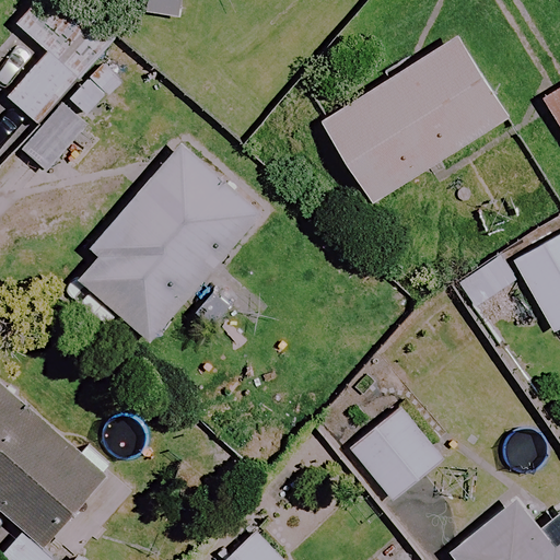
[(112,37),(69,0),(38,0),(15,25),(48,54),(8,98),(36,124),(112,37)]
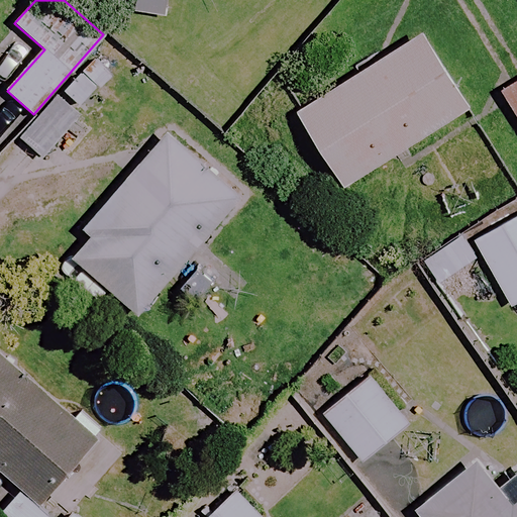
[(161,0),(132,0),(131,12),(160,15),(161,0)]
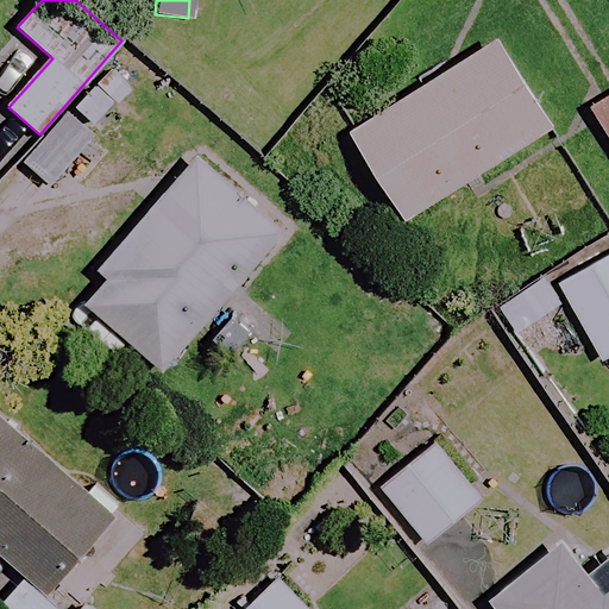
[(550,129),(494,39),(347,132),(403,221),(550,129)]
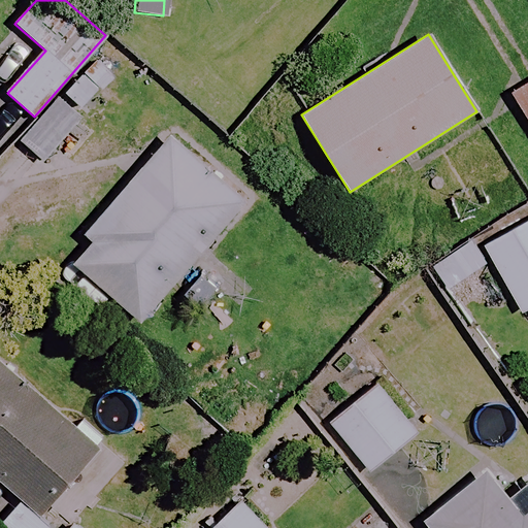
[(527,86),(512,97),(527,124),(527,86)]
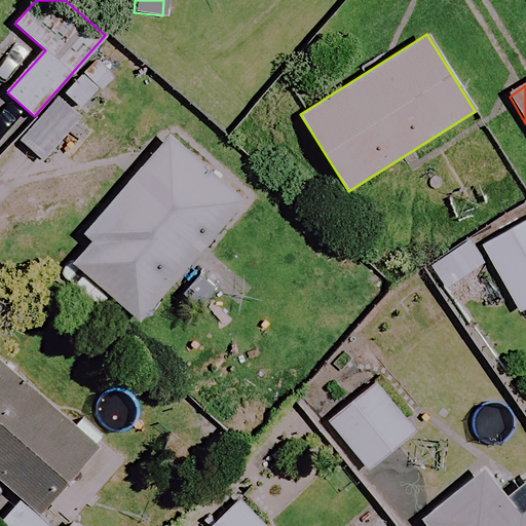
[(242,198),(170,139),(103,220),(114,229),(80,270),(141,321),(242,198)]
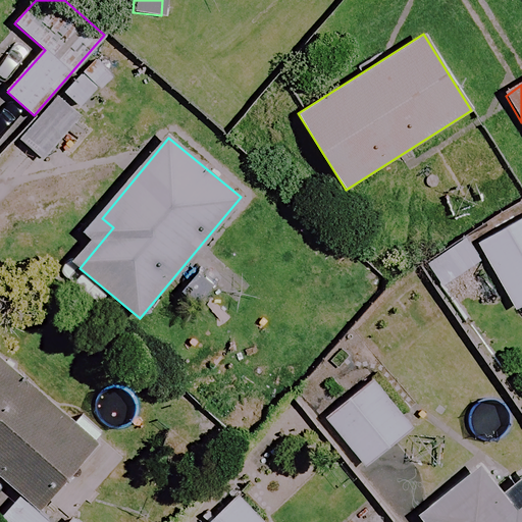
[(521,217),(476,245),(515,311),(521,306),(521,217)]
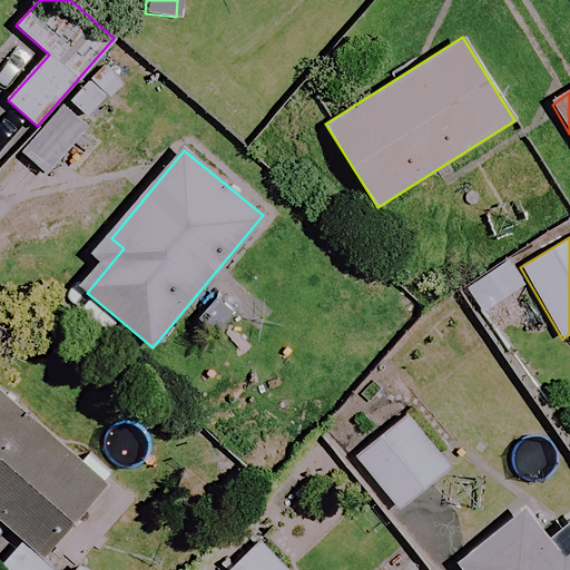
[(521,287),(503,262),(463,292),(481,316),(521,287)]
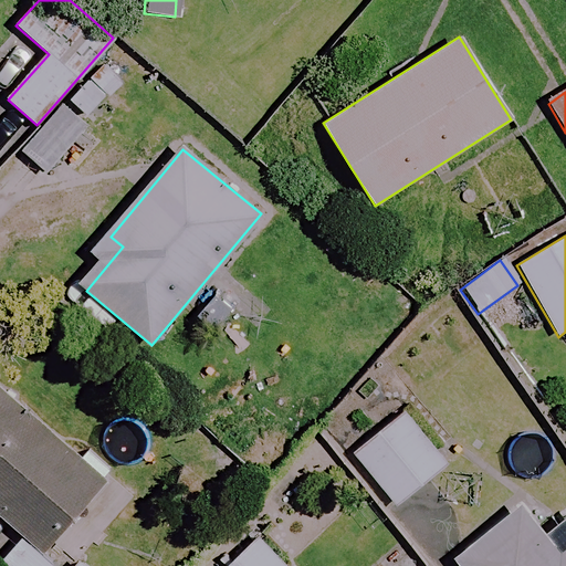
[(82,565),(53,540),(105,483),(0,385),(0,517),(21,537),(0,559),(0,565),(82,565)]
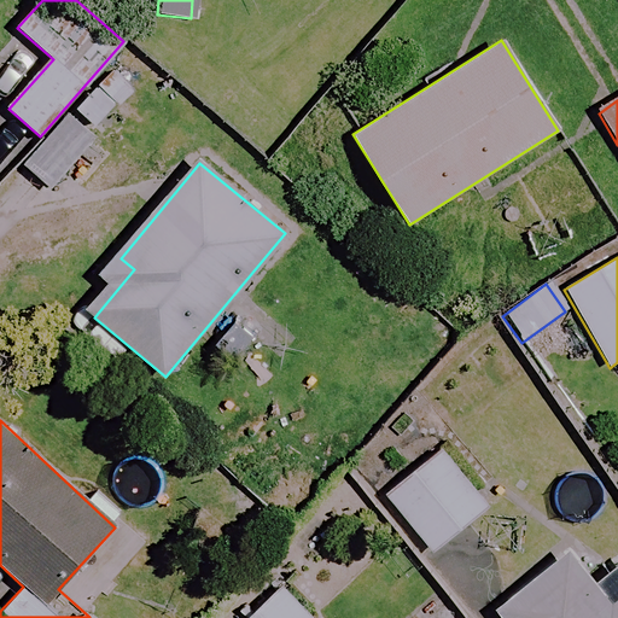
[(487,508),(442,452),(375,503),(420,560),(487,508)]
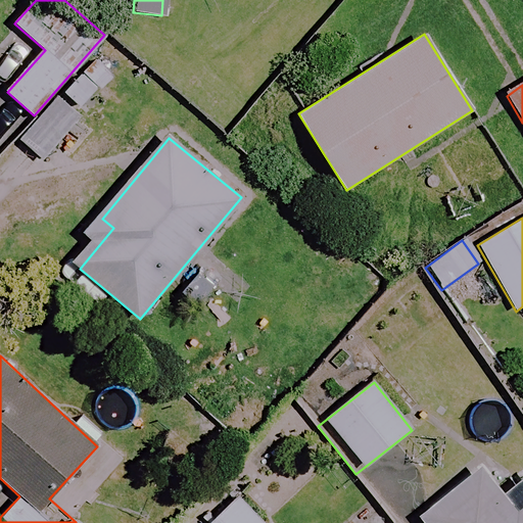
[(522,522),(522,508),(517,513),(479,465),(417,513),(425,522),(522,522)]
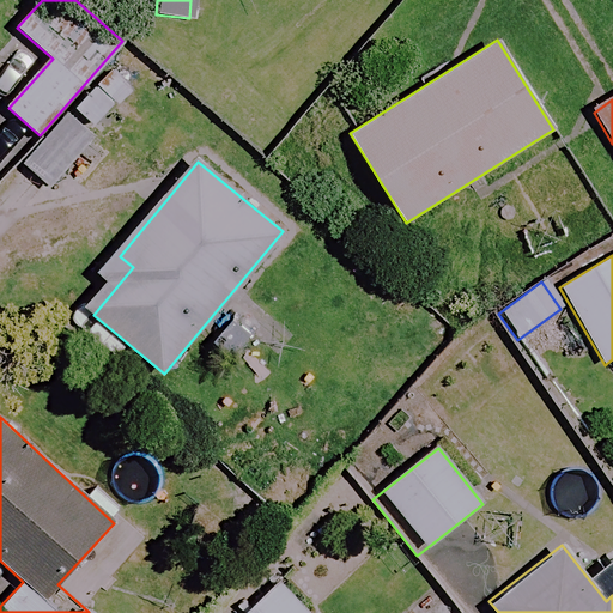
[(305,612),(274,580),(240,612),(305,612)]
